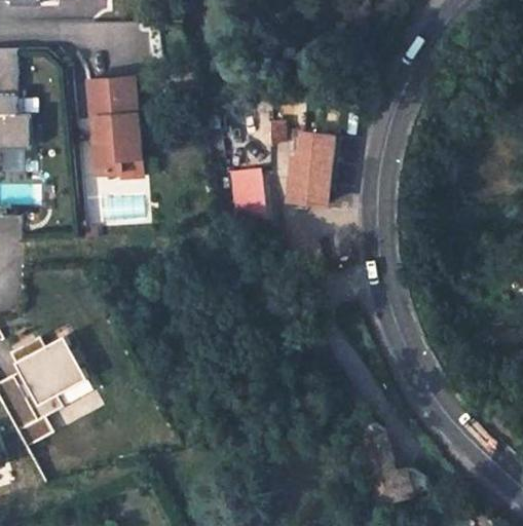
[(3,147),(26,147),(26,123),(20,123),(19,48),(0,47),(0,171),(3,171),(3,147)]
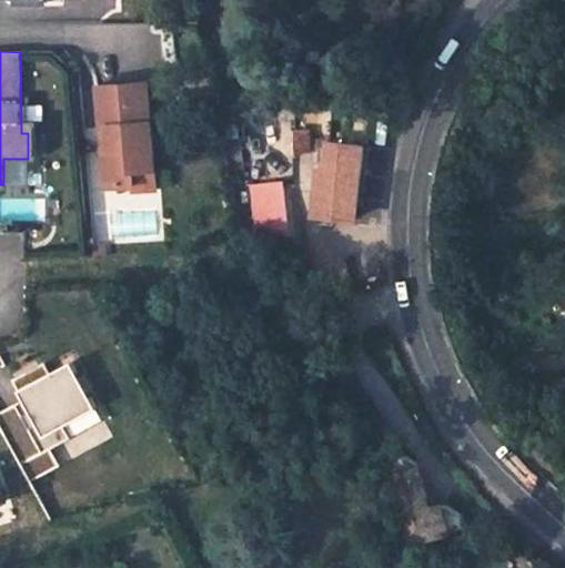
[(133,184),(132,170),(153,168),(147,81),(97,85),(100,127),(107,125),(109,146),(102,148),(106,186),(133,184)]
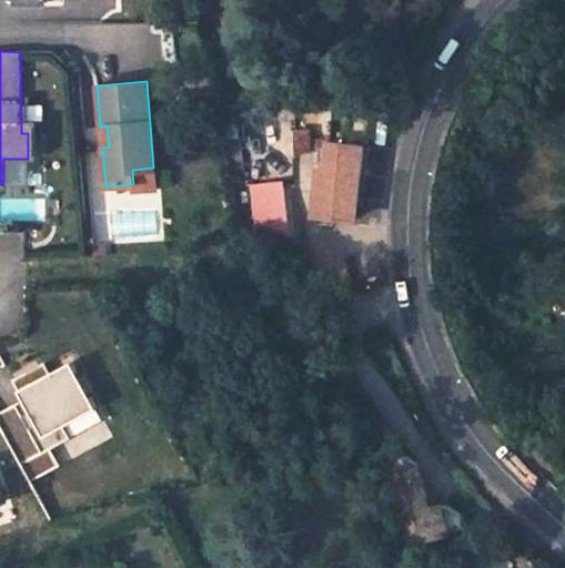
[(309,131),(293,132),(294,153),(310,153),(309,131)]
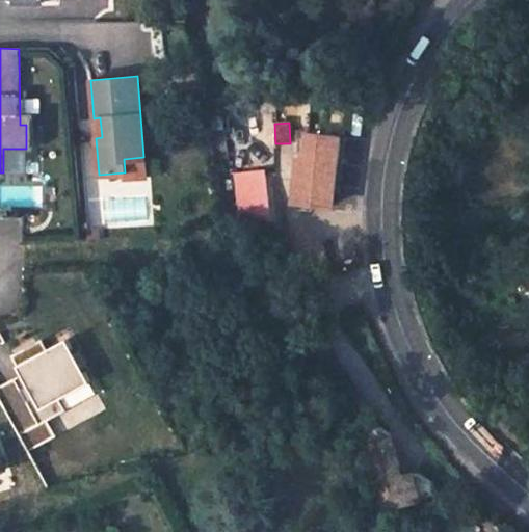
[(124,159),(125,173),(125,178),(146,176),(143,157),(124,159)]
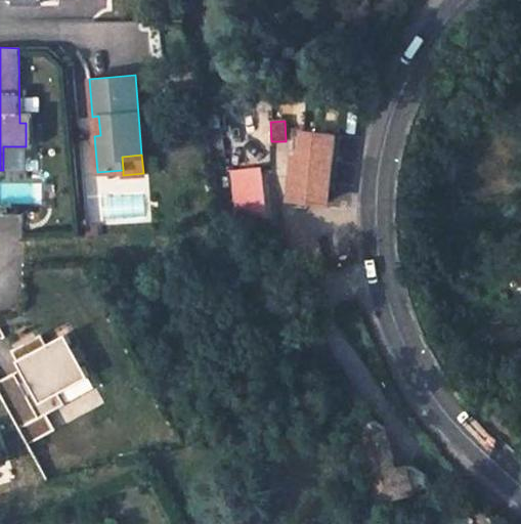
[(334,162),(293,158),(289,199),(324,203),(328,174),(333,174),(334,162)]
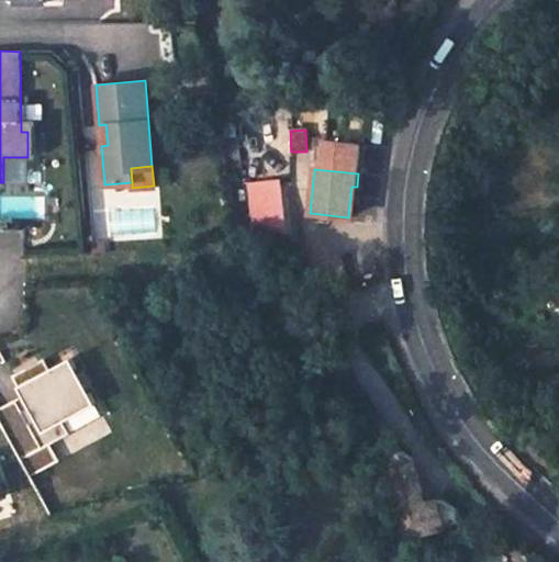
[(246,233),(283,232),(281,179),(244,180),(246,233)]
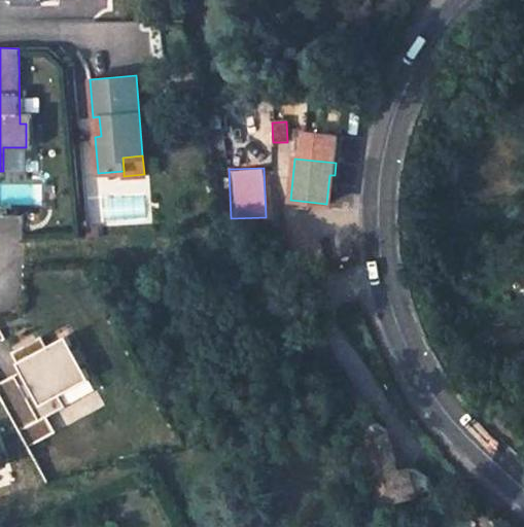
[(0,396),(19,431),(19,430),(28,447),(43,437),(35,422),(46,416),(65,407),(59,395),(90,379),(67,336),(47,346),(38,351),(33,341),(11,352),(22,371),(0,381),(0,396)]
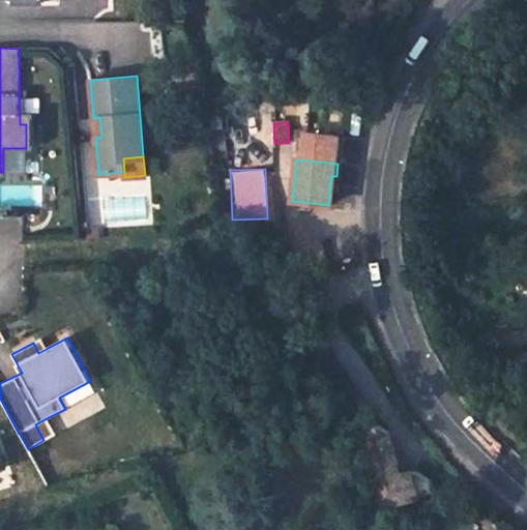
[(38,353),(48,348),(42,337),(33,343),(38,353)]
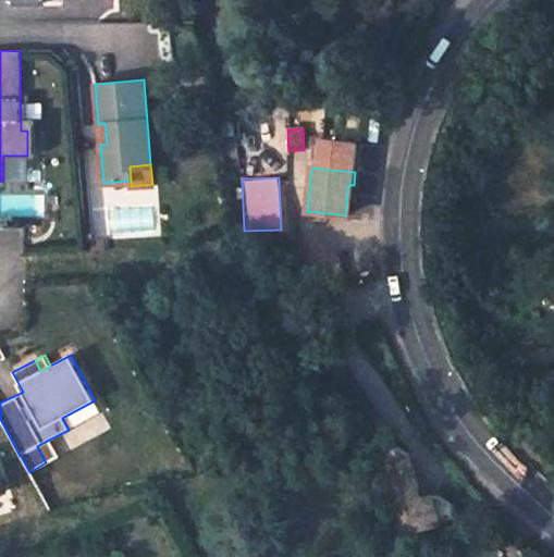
[(37,446),(46,462),(58,457),(49,440),(37,446)]
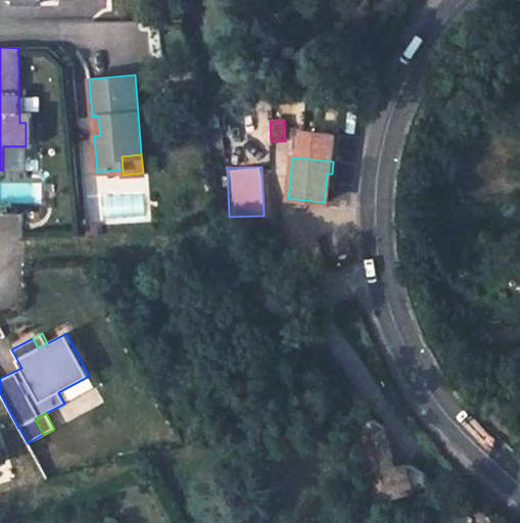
[(364,418),(351,421),(374,500),(424,485),(421,473),(406,465),(389,470),(386,460),(388,460),(379,427),(364,418)]
